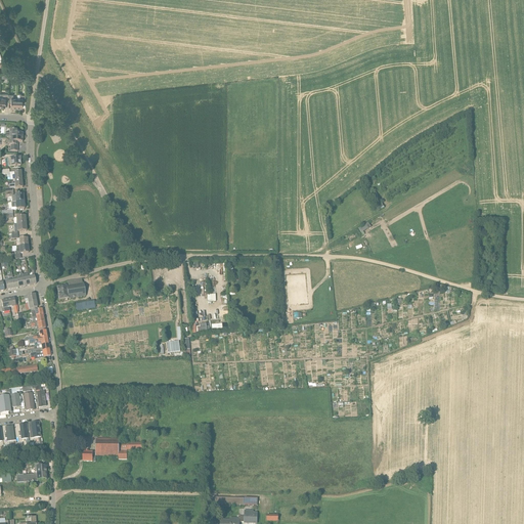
[(16,94),(16,98),(16,108),(22,108),(23,103),(25,103),(25,95),(20,95),(20,94),(16,94)]
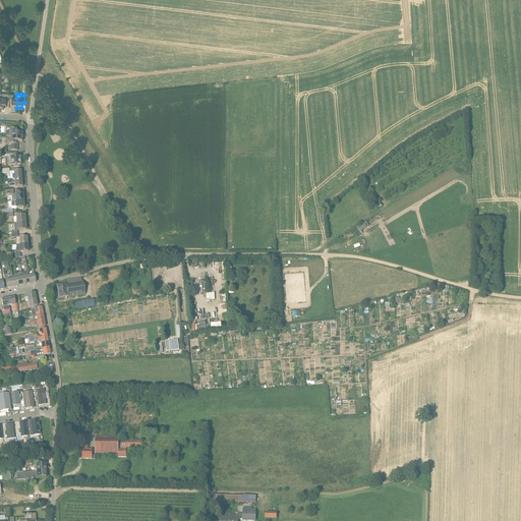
[(10,108),(16,108),(16,98),(12,98),(13,95),(8,95),(8,102),(10,103),(10,108)]
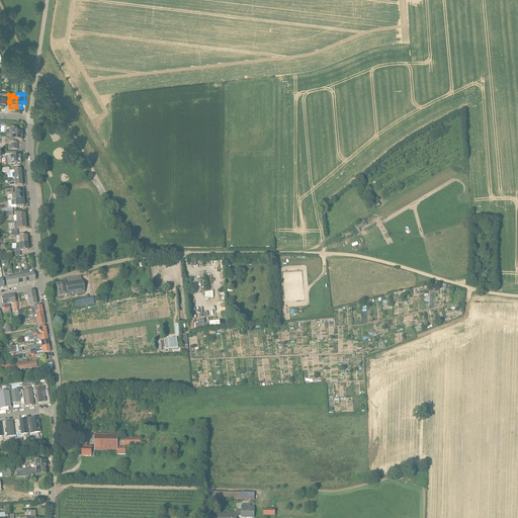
[(10,137),(22,137),(22,133),(16,132),(16,128),(9,128),(9,131),(5,131),(5,136),(7,136),(10,137)]
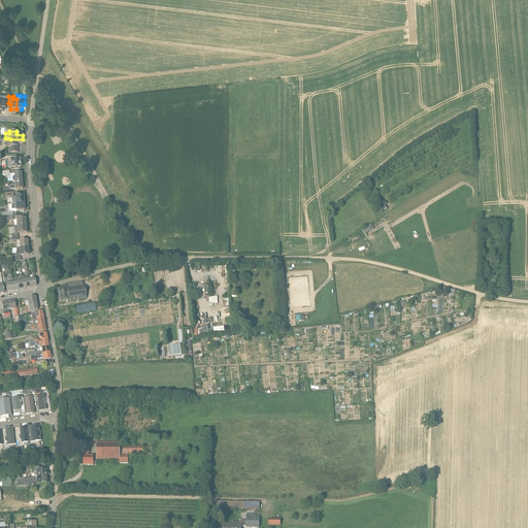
[(10,168),(21,168),(20,160),(10,161),(1,162),(2,169),(10,168)]
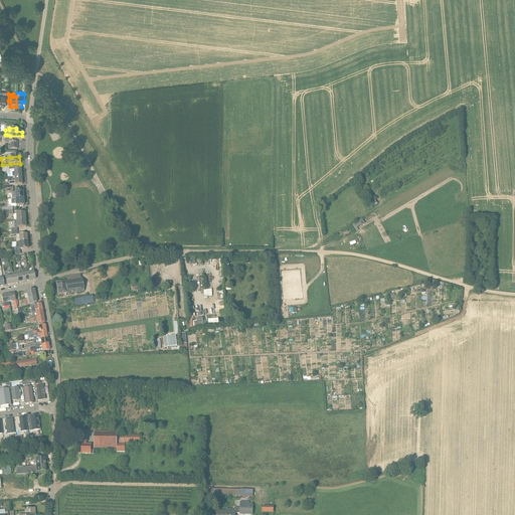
[(12,178),(21,177),(20,169),(15,169),(9,170),(9,167),(1,168),(1,172),(9,171),(10,178),(12,177),(12,178)]
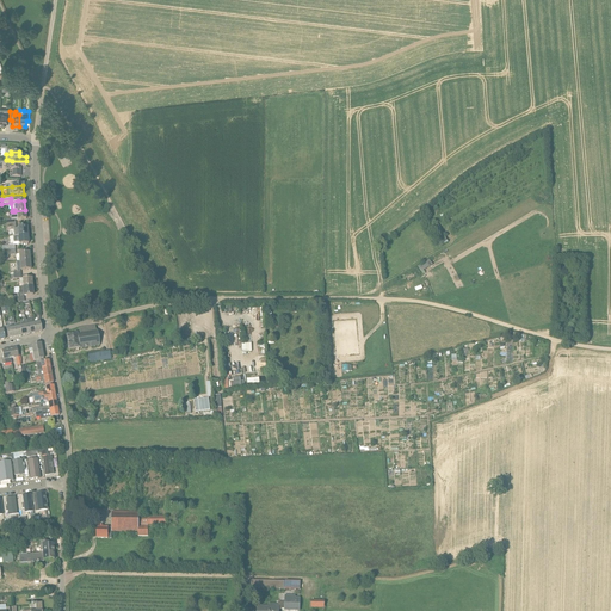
[(17,216),(17,220),(25,220),(25,210),(14,211),(16,216),(17,216)]
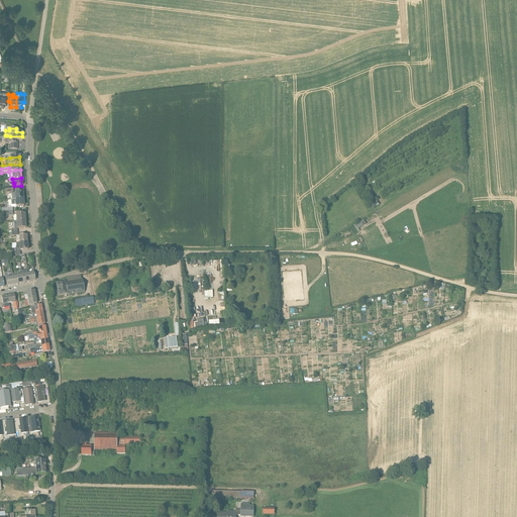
[(18,192),(14,192),(14,194),(11,194),(11,200),(23,199),(22,192),(18,193),(18,192)]
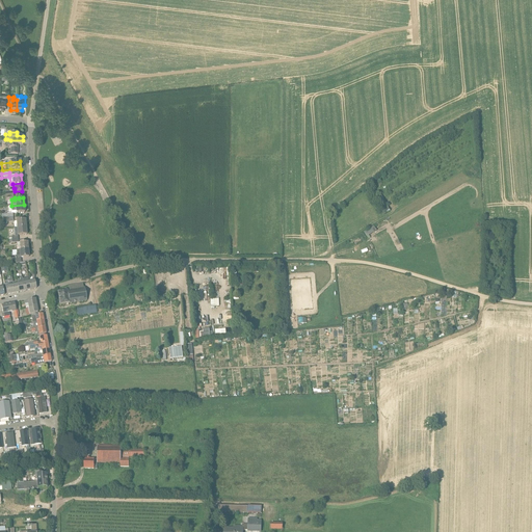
[(9,210),(10,214),(25,212),(24,205),(11,206),(10,207),(10,210),(9,210)]
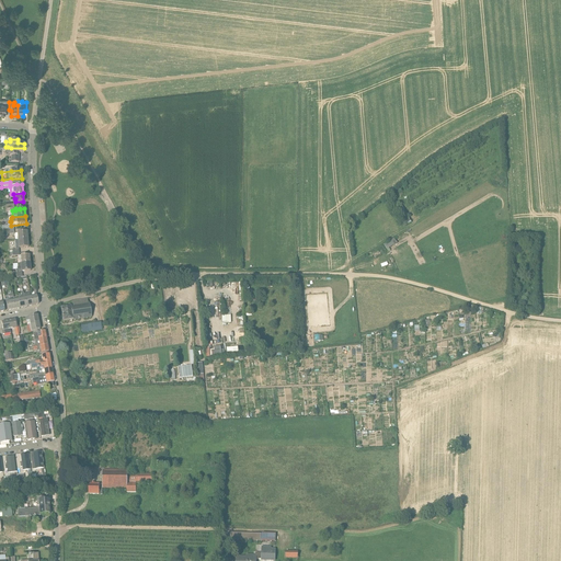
[(387,250),(397,244),(395,239),(385,244),(387,250)]
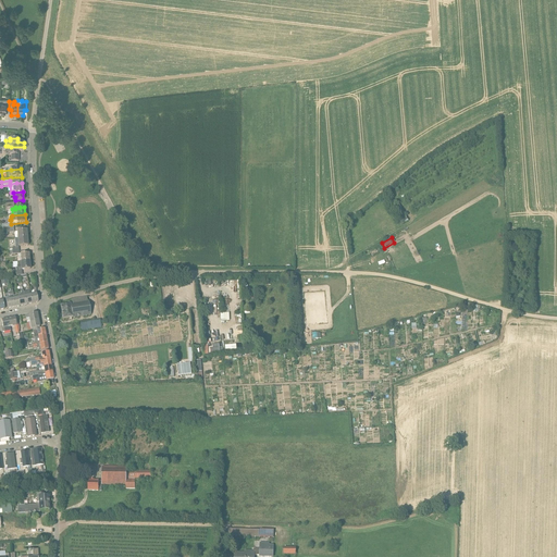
[(19,250),(19,247),(27,246),(27,238),(17,238),(14,239),(15,248),(10,248),(10,251),(19,250)]
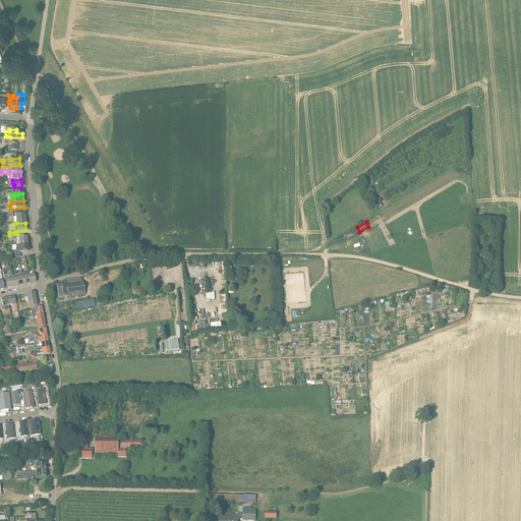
[(18,245),(27,244),(26,237),(22,238),(22,237),(18,237),(19,242),(18,242),(18,245)]
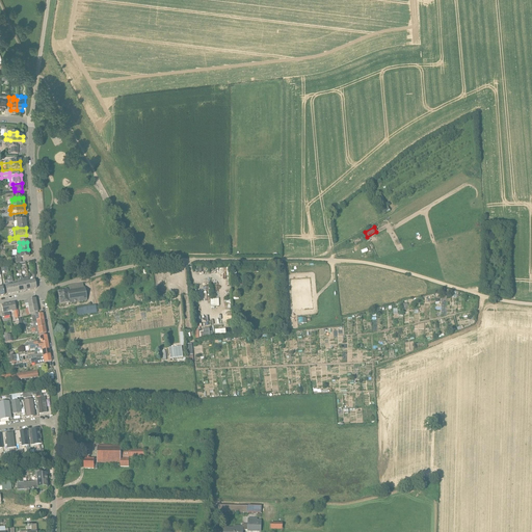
[(15,257),(16,264),(21,263),(20,258),(28,257),(28,249),(19,250),(16,250),(17,257),(15,257)]
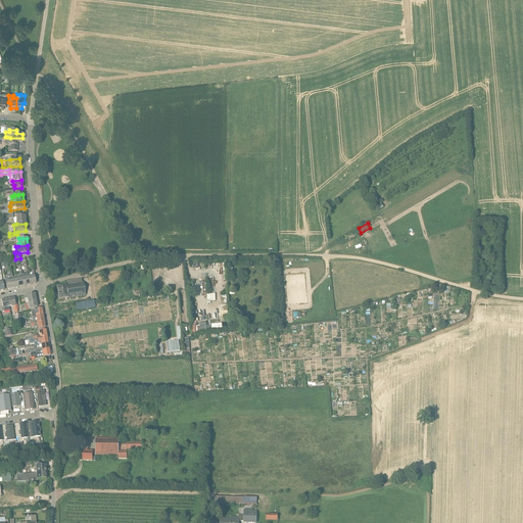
[(30,285),(28,277),(27,273),(21,275),(22,278),(24,286),(30,285)]
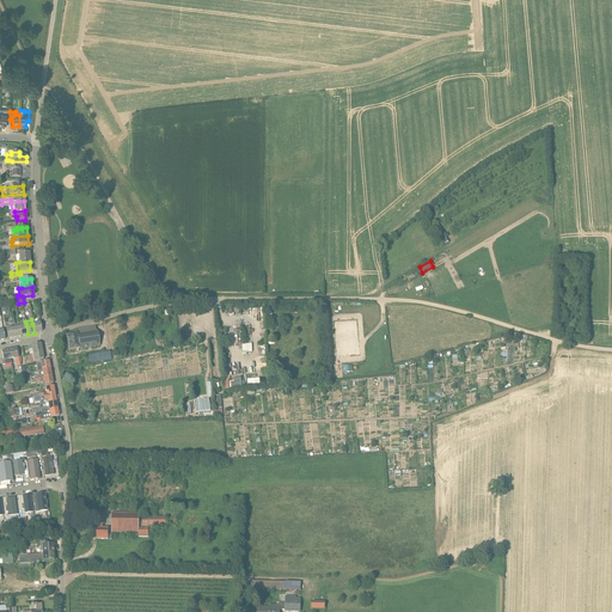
[(68,352),(80,349),(80,350),(83,350),(83,349),(85,349),(90,349),(90,348),(91,348),(91,349),(95,348),(99,347),(96,325),(80,329),(81,335),(66,337),(68,352)]
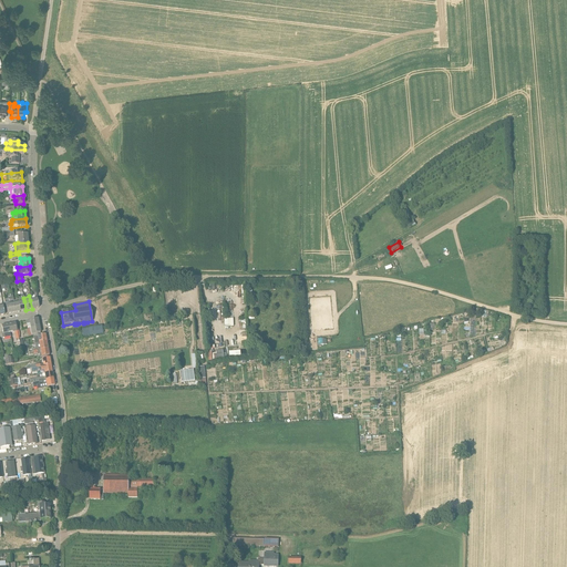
[(8,325),(10,333),(12,332),(12,333),(14,333),(16,340),(19,339),(19,337),(19,336),(20,336),(19,330),(18,330),(18,326),(16,327),(16,323),(8,325)]
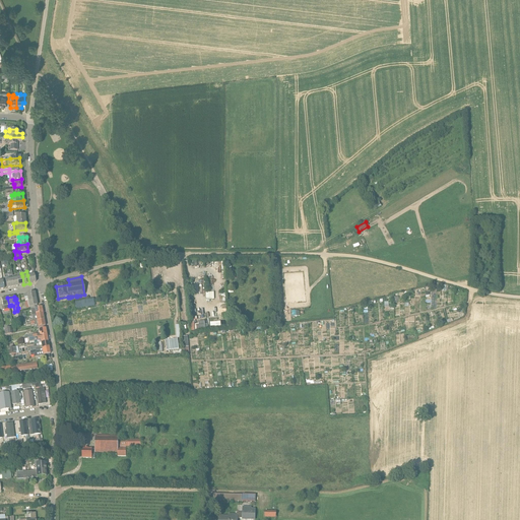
[(9,309),(9,306),(7,298),(1,300),(2,306),(1,306),(2,310),(3,310),(3,311),(9,309)]
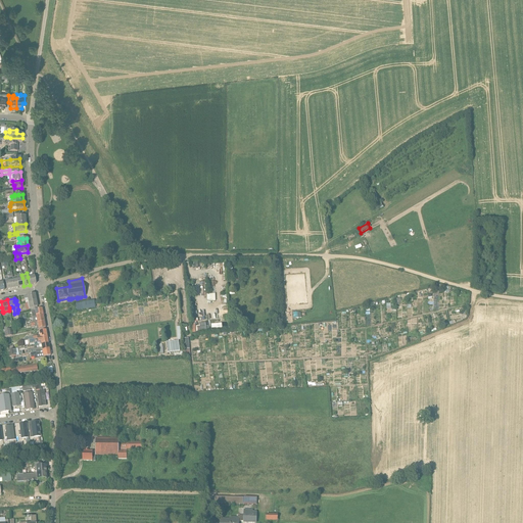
[(34,311),(37,311),(36,301),(28,302),(30,312),(34,311)]
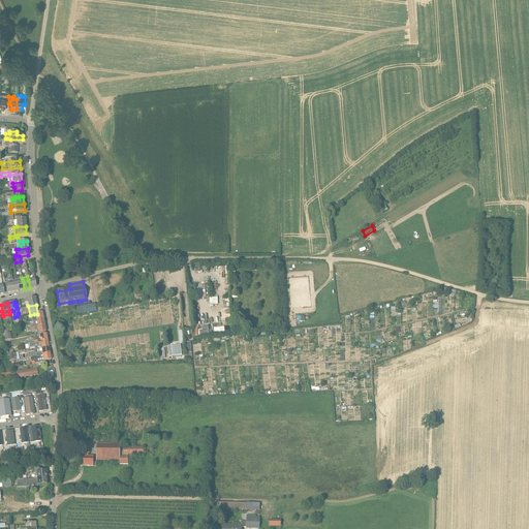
[(76,307),(78,313),(97,311),(96,305),(76,307)]
